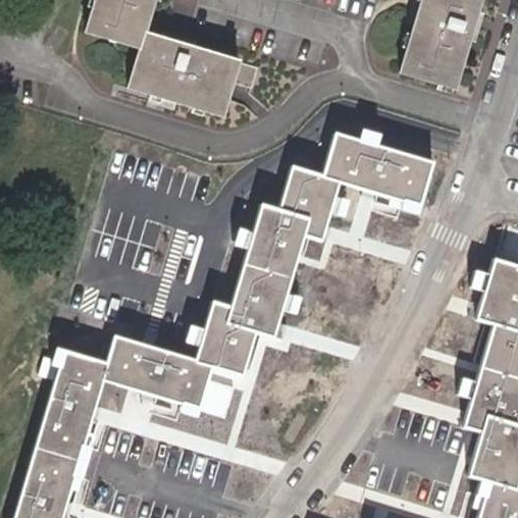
[(96,0),(87,29),(141,47),(128,86),(152,93),(156,80),(170,84),(166,97),(223,114),(234,81),(252,86),(258,65),(184,41),(179,55),(164,50),(168,37),(147,30),(155,0),(96,0)]
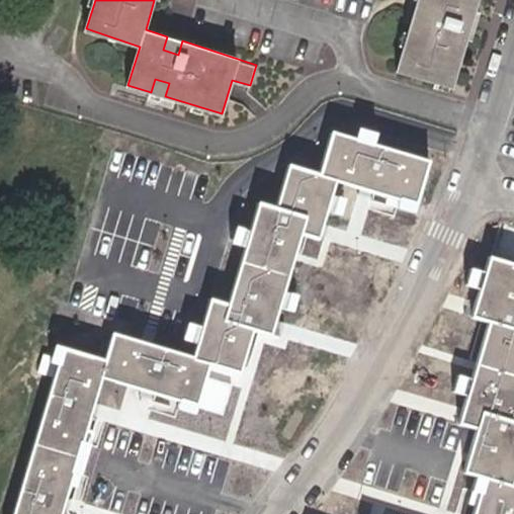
[(431,0),(428,9),(416,5),(396,70),(451,87),(470,22),(457,18),(461,8),(475,12),(478,0),(431,0)]
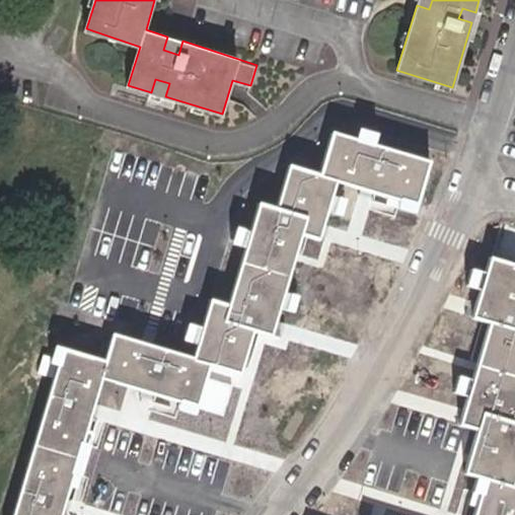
[(418,0),(417,5),(429,9),(432,0),(418,0)]
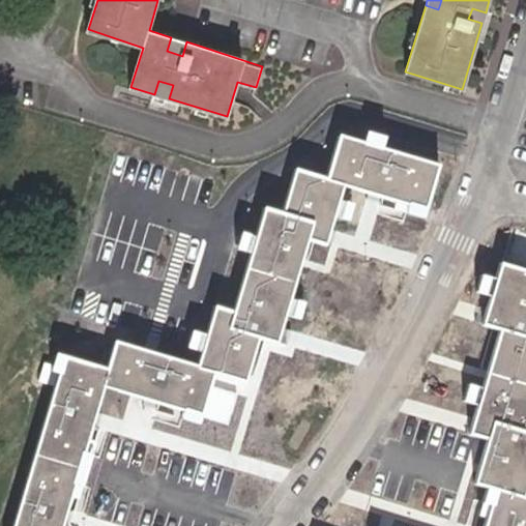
[(481,23),(486,12),(472,8),(468,19),(481,23)]
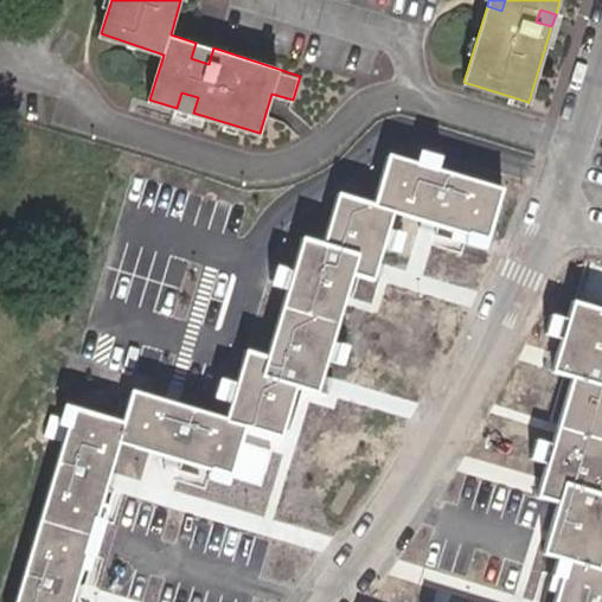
[(213,47),(196,43),(191,58),(209,64),(213,47)]
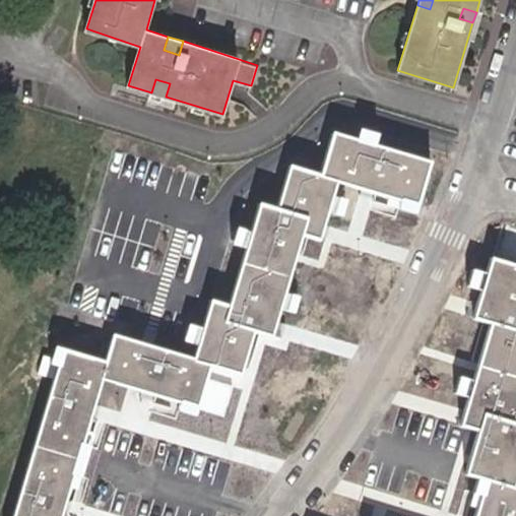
[(151,92),(166,97),(170,83),(155,79),(151,92)]
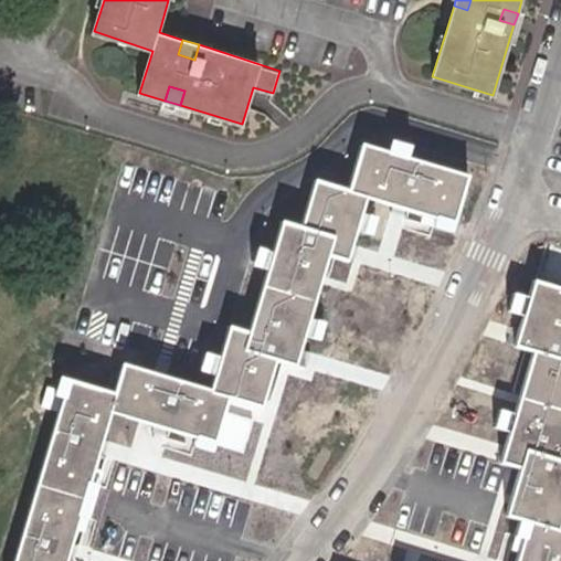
[(167,374),(151,422),(215,441),(229,394),(262,404),(276,358),(296,363),(305,332),(310,316),(329,252),(349,257),(358,226),(363,209),(368,194),(454,221),(467,173),(363,141),(350,188),(317,178),(303,225),(283,220),(274,249),(270,266),(250,330),(231,325),(222,353),(218,371),(212,389),(167,374)]
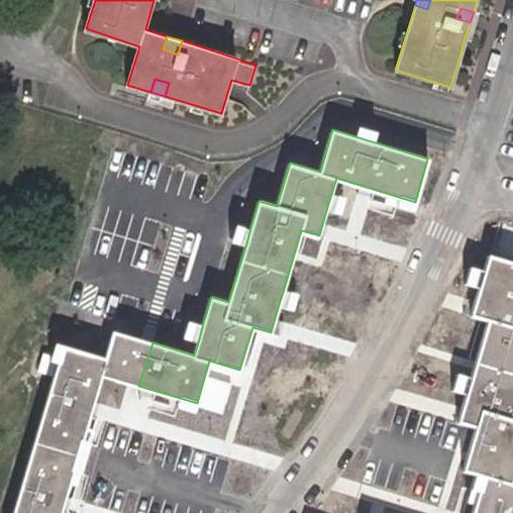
[(338,193),(332,191),(327,207),(333,209),(338,193)]
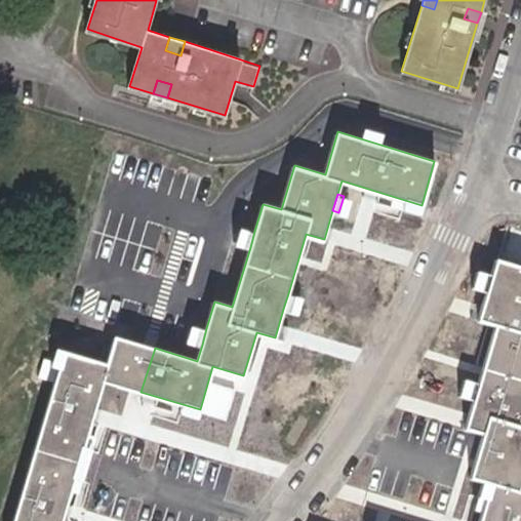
[(243,244),(250,247),(254,231),(248,229),(243,244)]
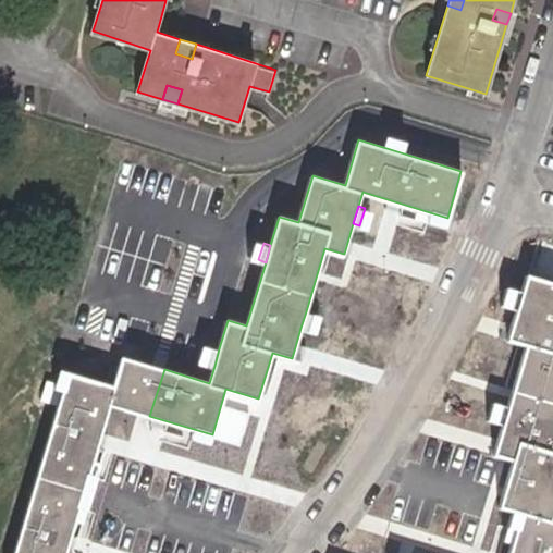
[(552,452),(552,281),(528,274),(523,292),(517,310),(508,338),(528,344),(511,402),(505,421),(495,452),(515,458),(502,504),(524,511),(510,552),(552,552),(552,519),(551,519),(552,516),(552,452)]
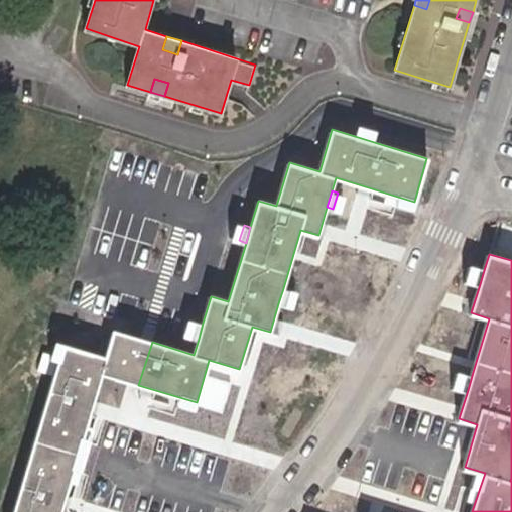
[(479,287),(484,270),(478,268),(472,285),(479,287)]
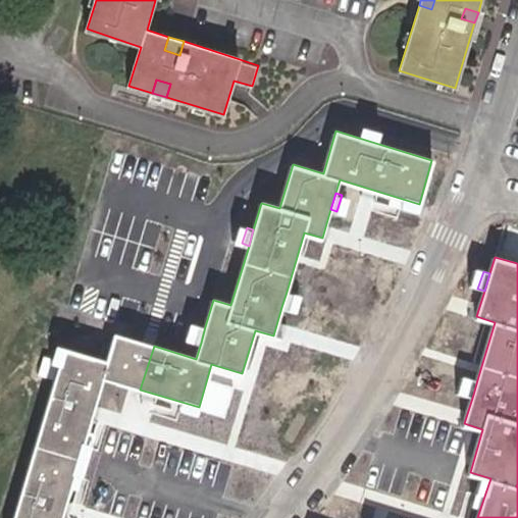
[(287,292),(281,307),(289,309),(293,294),(287,292)]
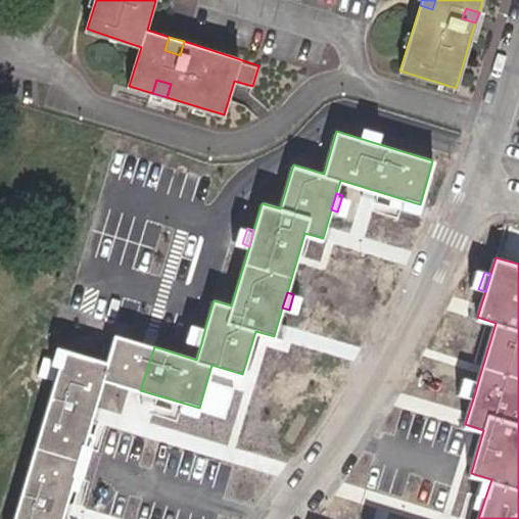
[(194,341),(201,343),(205,327),(199,325),(194,341)]
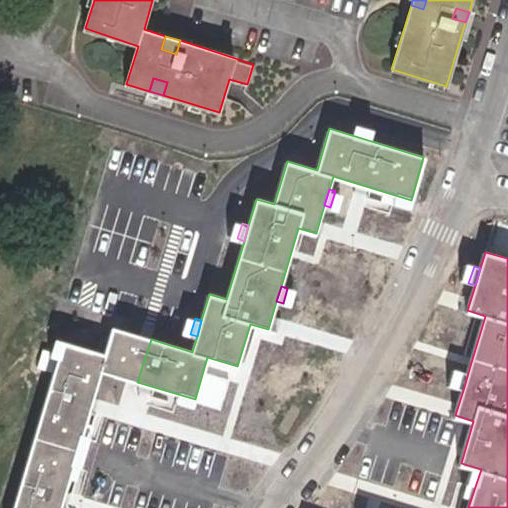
[(123,378),(137,382),(151,339),(128,333),(113,328),(106,354),(101,371),(123,378)]
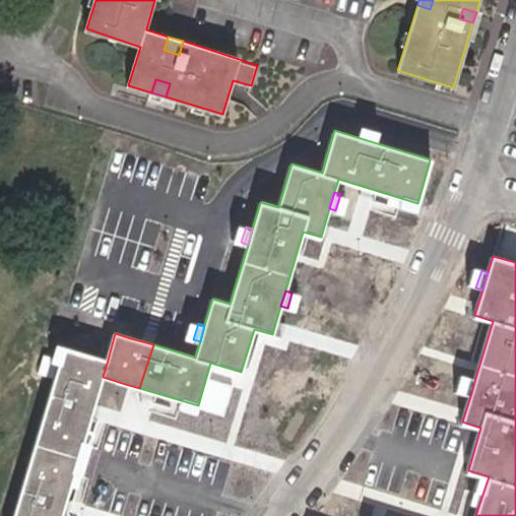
[(61,515),(103,377),(108,360),(64,347),(13,515),(61,515)]
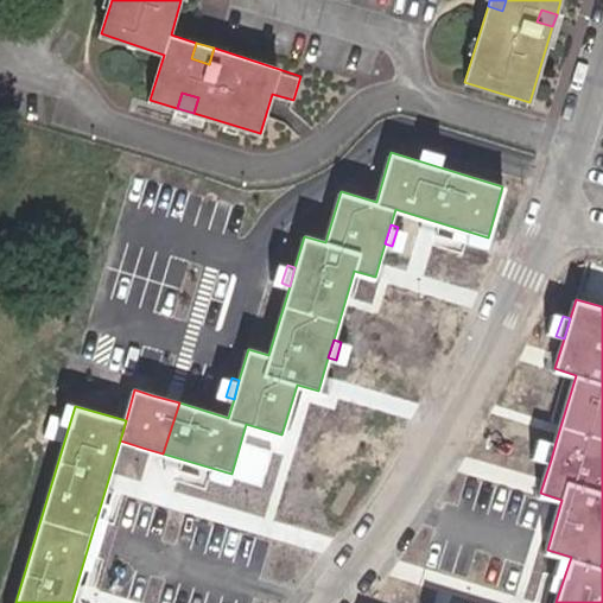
[(545,457),(551,459),(557,438),(551,437),(545,457)]
